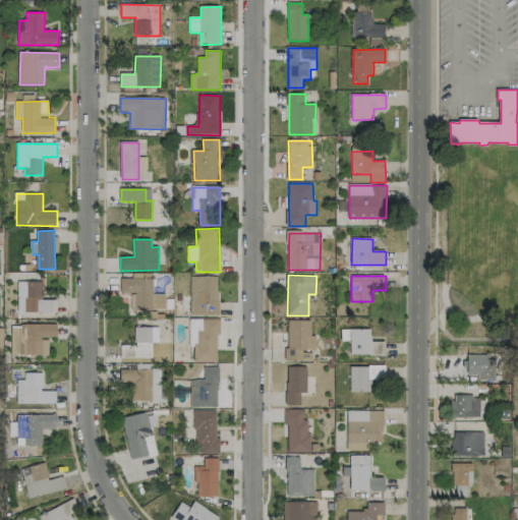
[(192,315),(219,315),(219,277),(192,277),(192,315)]
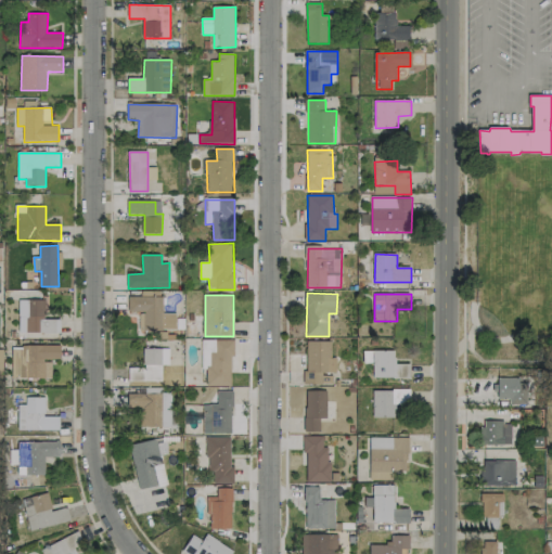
[(165,297),(130,297),(129,313),(144,313),(143,330),(178,331),(178,314),(164,313),(165,297)]
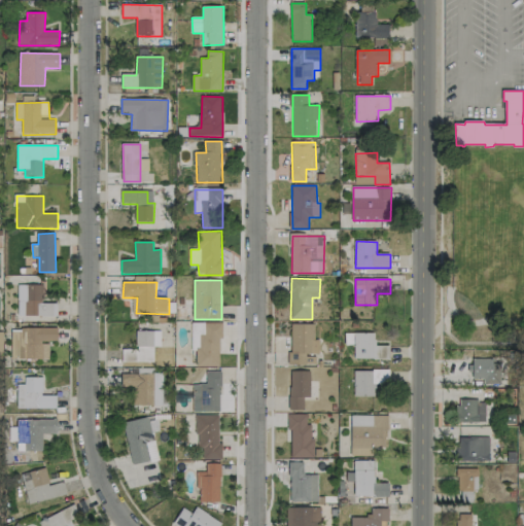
[(44,285),(20,285),(20,316),(58,316),(58,304),(43,304),(44,285)]
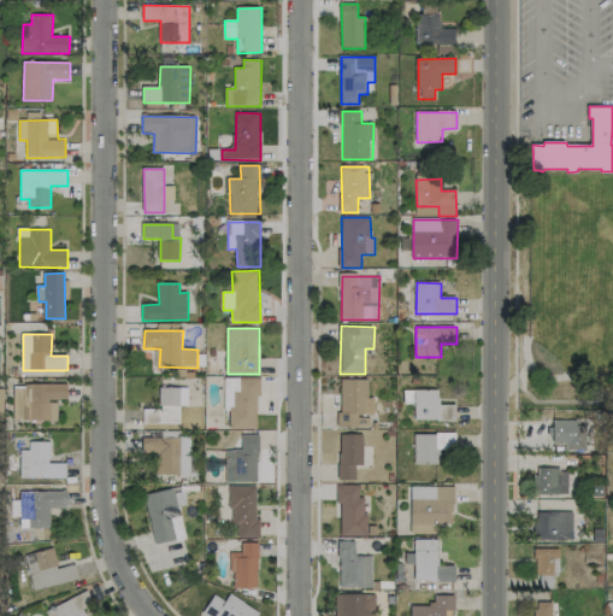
[(259,430),(259,379),(227,379),(227,411),(230,411),(230,430),(259,430)]
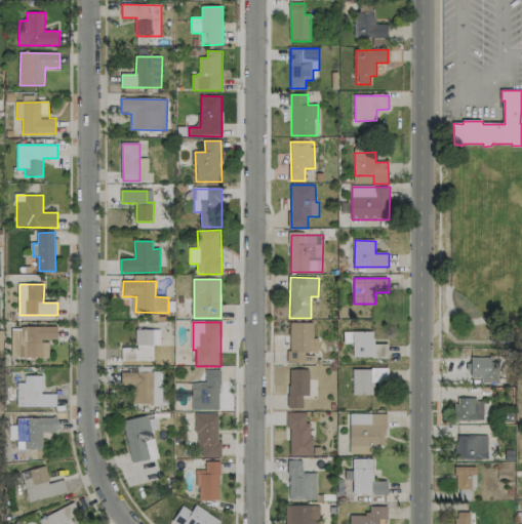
[(315,323),(290,323),(290,364),(316,364),(316,354),(319,354),(320,338),(314,338),(315,323)]
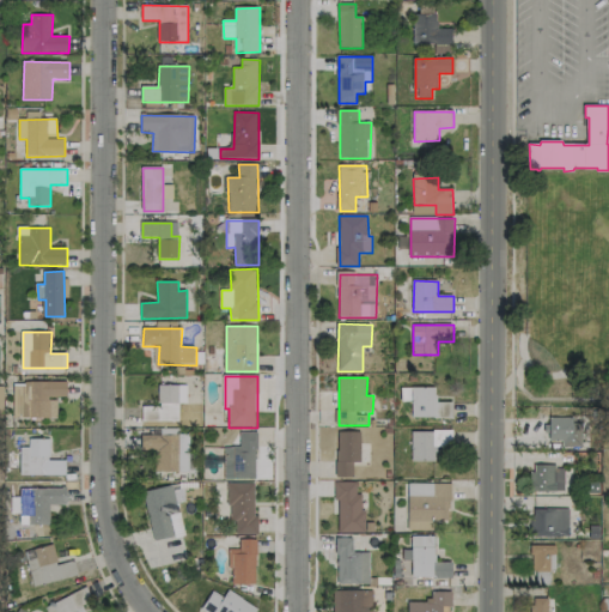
[(68,399),(68,383),(14,382),(14,418),(59,419),(59,398),(68,399)]
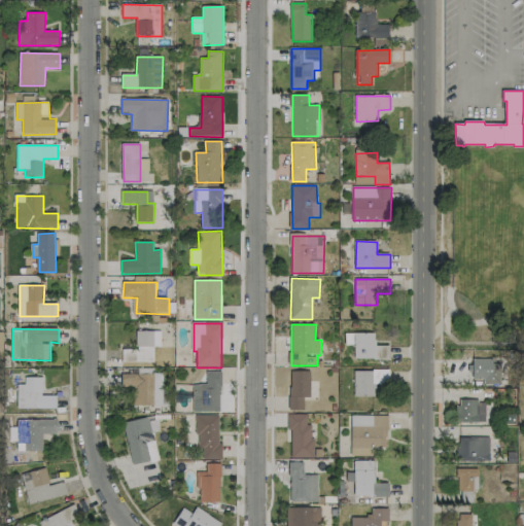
[(162,331),(138,331),(137,350),(124,349),(124,362),(154,362),(155,347),(162,347),(162,331)]
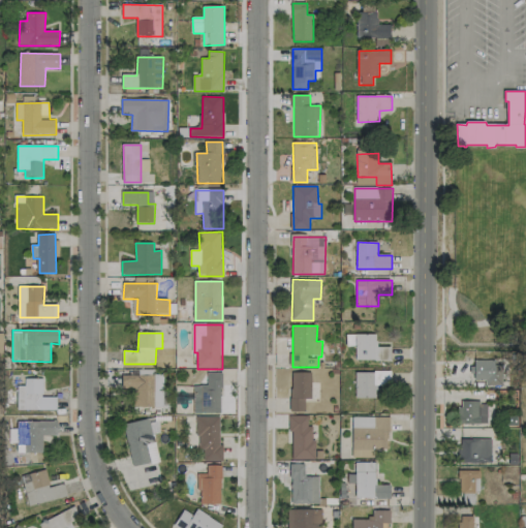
[(392,347),(377,348),(377,335),(347,335),(347,347),(357,346),(357,361),(392,361),(392,347)]
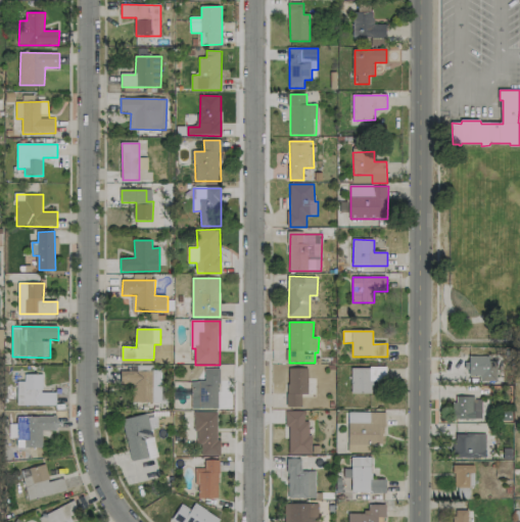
[(499,382),(500,357),(469,356),(469,376),(480,377),(480,381),(499,382)]
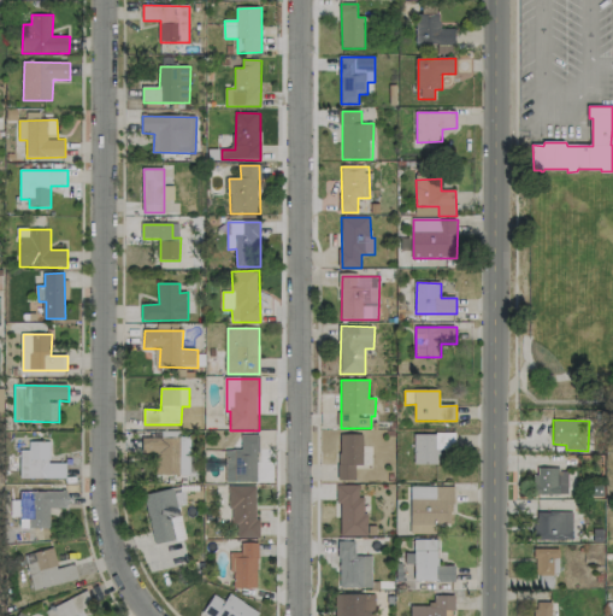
[(416,464),(441,464),(441,450),(457,451),(458,434),(416,434),(416,464)]
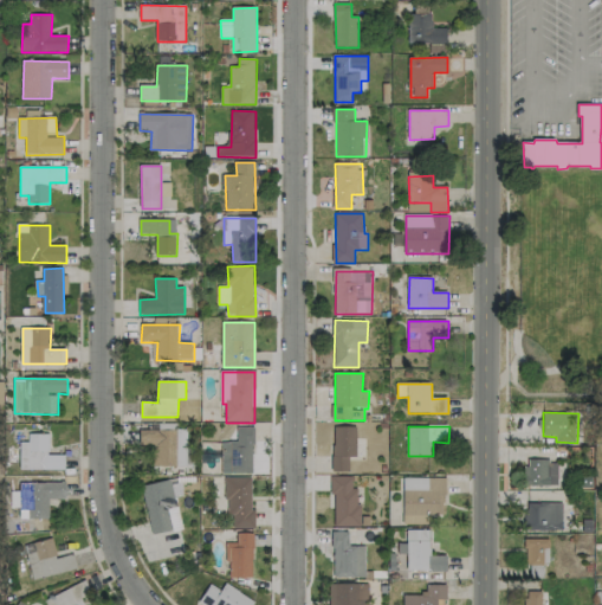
[(357,457),(357,427),(334,427),(335,471),(350,471),(350,457),(357,457)]
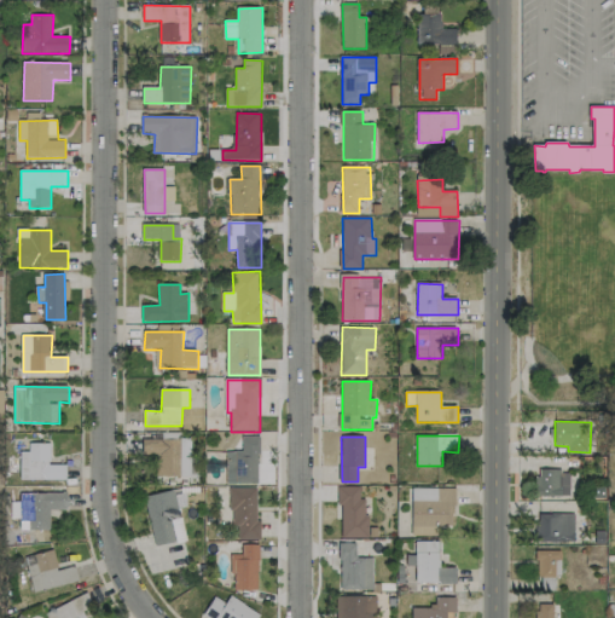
[(261,484),(260,438),(244,438),(244,452),(227,452),(228,484),(261,484)]
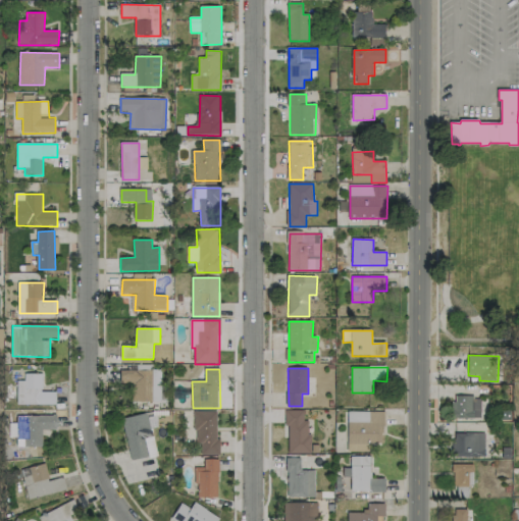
[(121,383),(134,383),(134,402),(162,402),(162,370),(121,371),(121,383)]
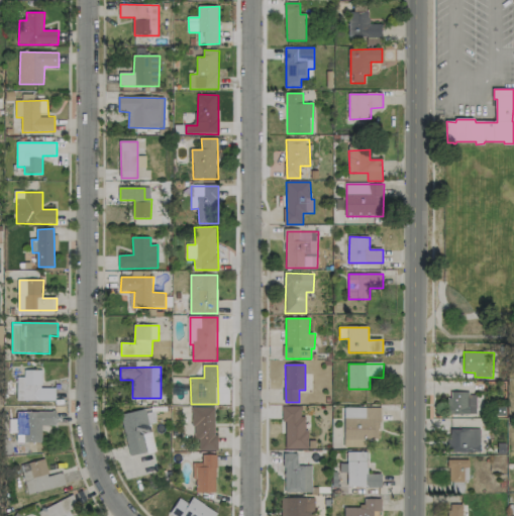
[(57,401),(57,389),(42,388),(42,371),(26,370),(25,378),(18,377),(18,401),(57,401)]
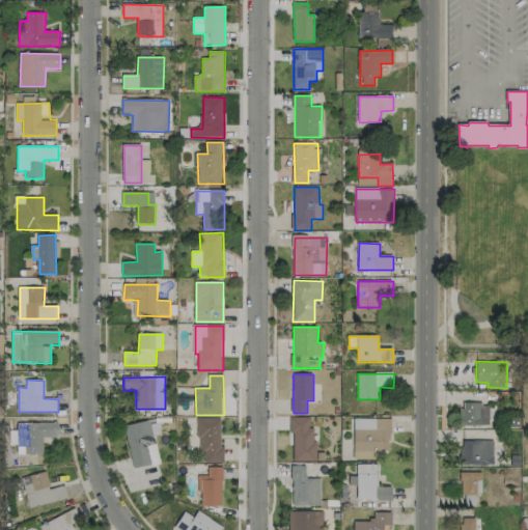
[(462,425),(491,426),(491,403),(463,403),(462,425)]
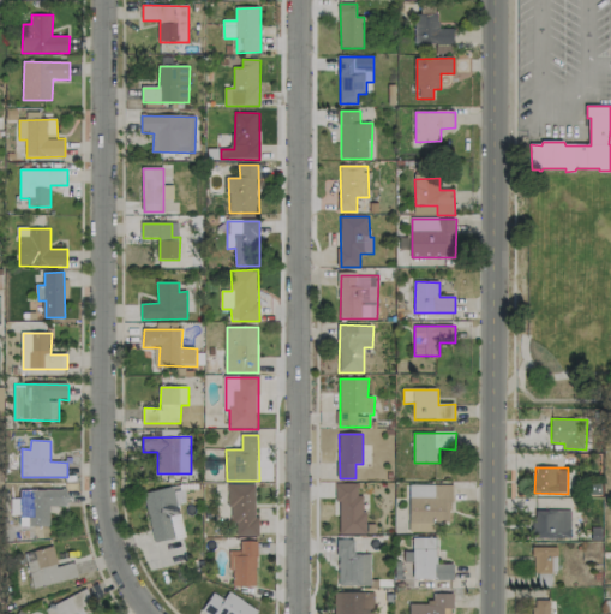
[(340,535),(366,535),(366,496),(359,496),(359,483),(339,483),(340,535)]
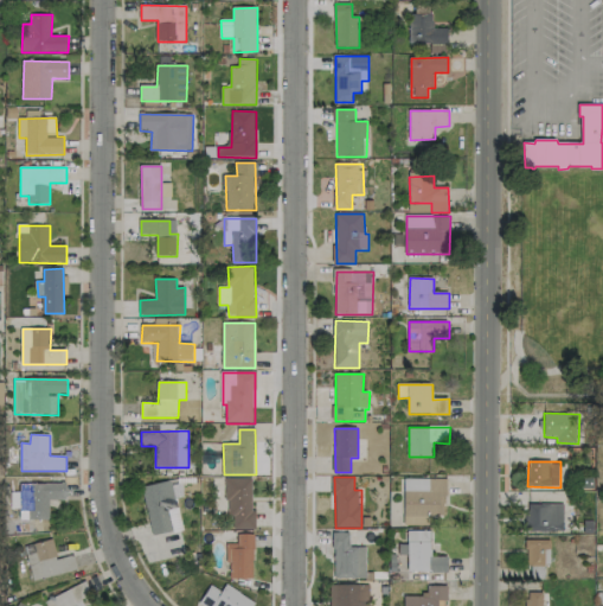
[(235,529),(254,530),(255,479),(228,479),(228,517),(236,517),(235,529)]
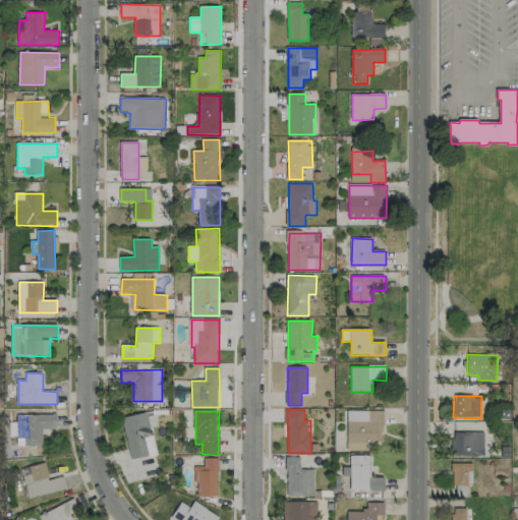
[(368,451),(368,443),(384,443),(385,411),(348,411),(348,451),(368,451)]
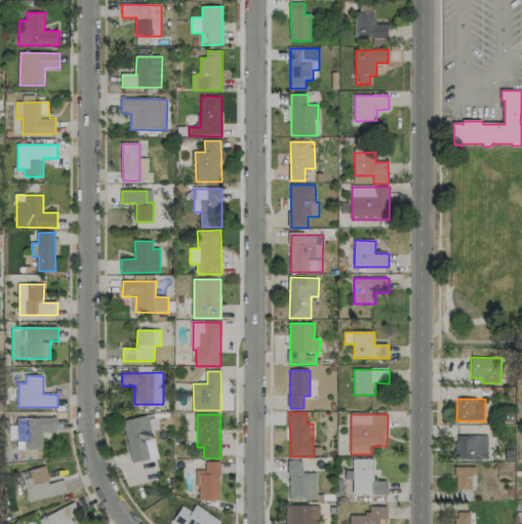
[(132,464),(159,458),(150,415),(123,421),(132,464)]
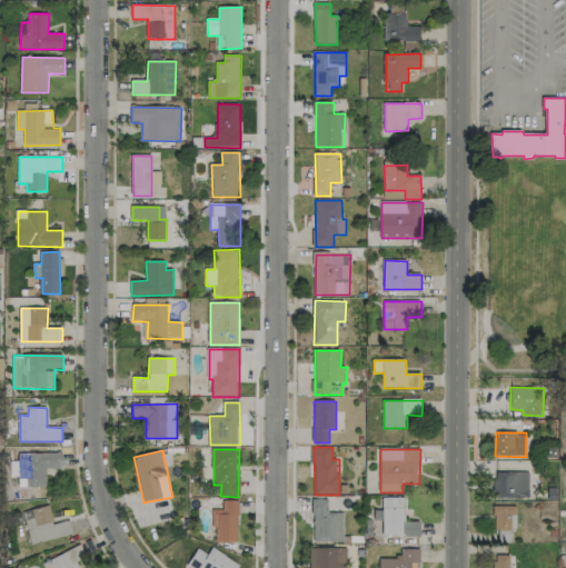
[(19,454),(20,480),(28,480),(28,488),(48,487),(47,469),(63,469),(62,452),(19,454)]
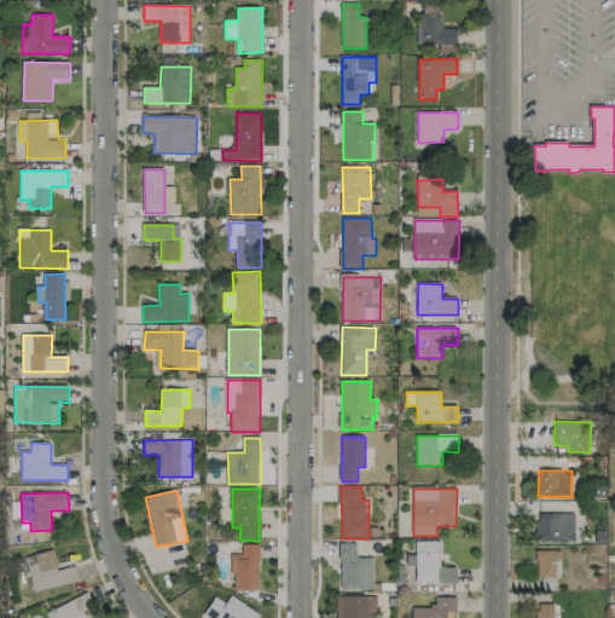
[(538,542),(576,543),(576,515),(538,514),(538,542)]
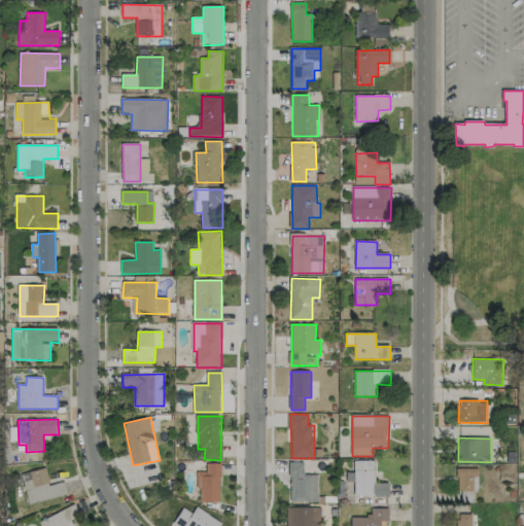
[(389,497),(390,484),(375,484),(375,461),(355,461),(355,474),(348,472),(348,482),(355,482),(355,496),(389,497)]
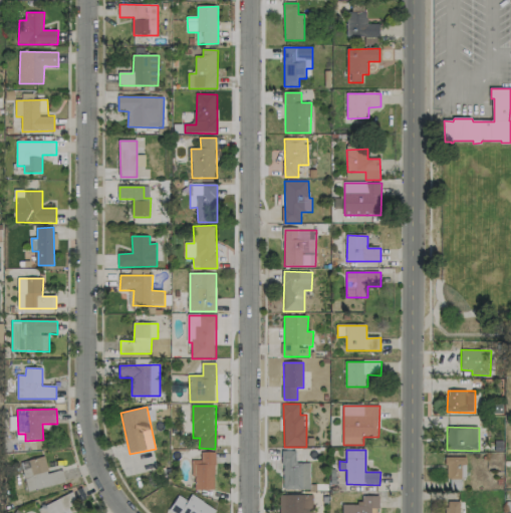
[(311,490),(311,464),(296,463),(297,452),(284,451),(284,490),(311,490)]
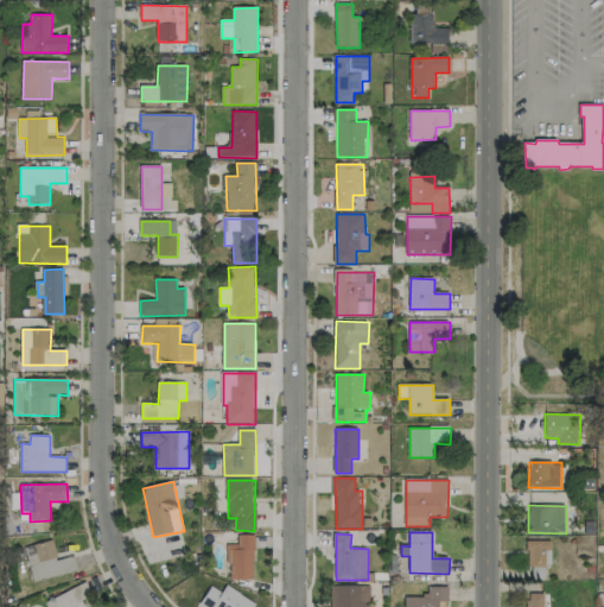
[(230,580),(255,580),(255,535),(240,536),(240,544),(229,545),(230,580)]
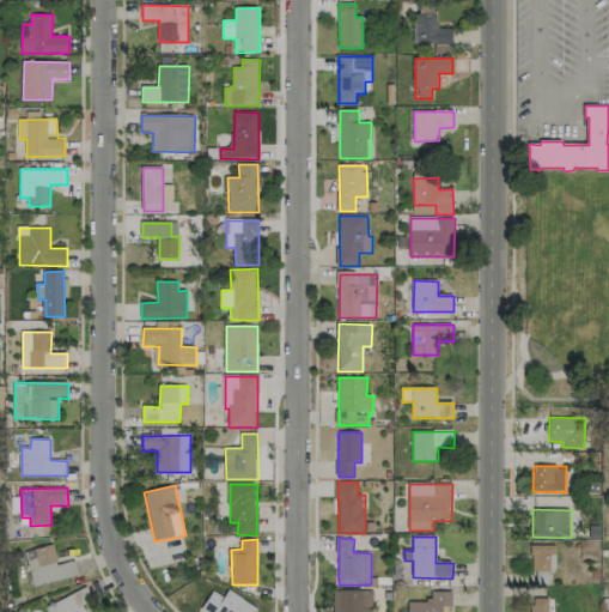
[(35,587),(80,575),(75,561),(60,565),(54,545),(25,552),(35,587)]
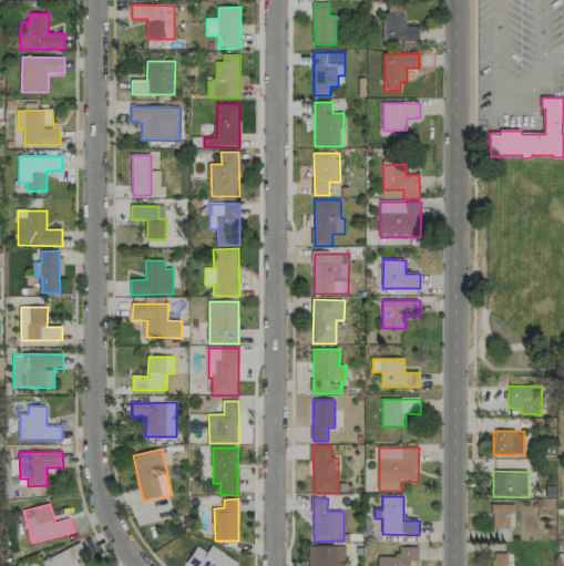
[(516,505),(494,504),(493,528),(515,530),(516,505)]
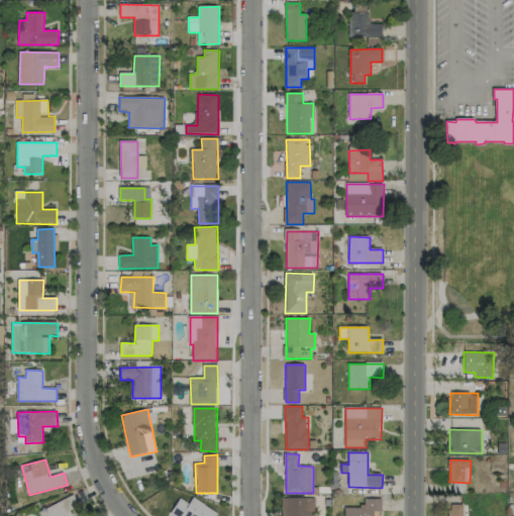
[(73,515),(81,512),(74,496),(39,511),(41,515),(73,515)]
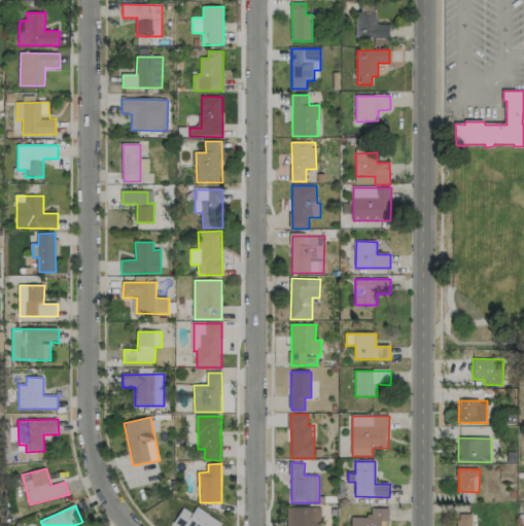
[(221,525),(223,523),(197,507),(194,514),(183,507),(175,523),(178,525),(221,525)]
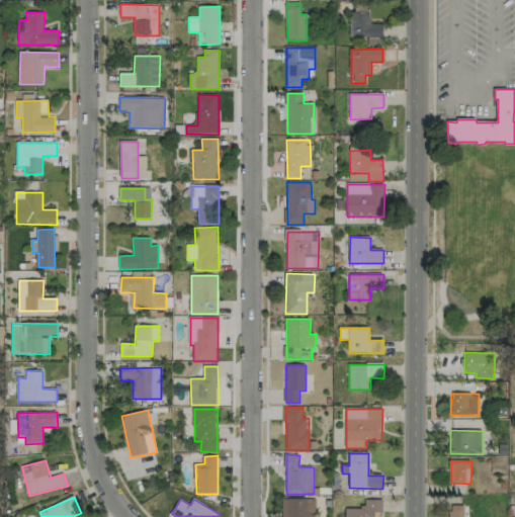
[(282,500),(282,516),(316,516),(316,499),(282,500)]
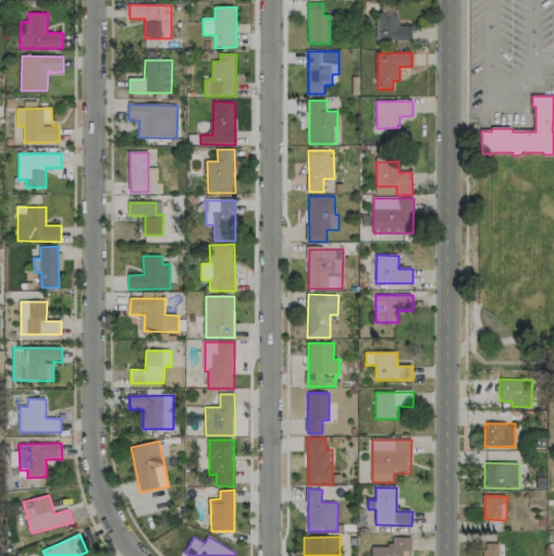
[(403,555),(404,551),(411,551),(411,539),(392,538),(392,548),(372,547),(372,555),(403,555)]
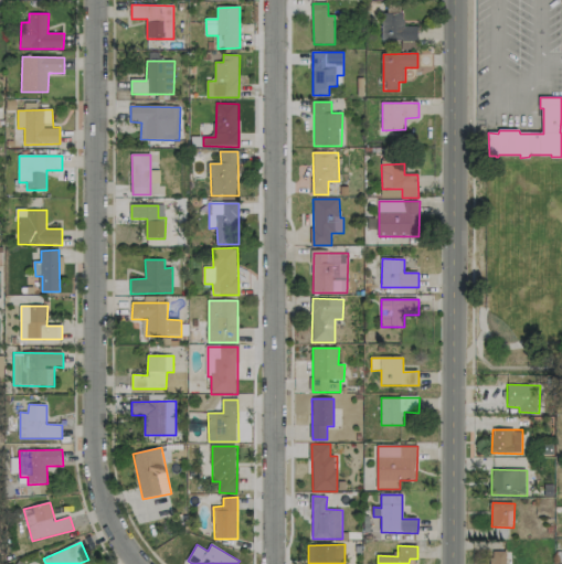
[(507,563),(507,552),(492,552),(491,563),(507,563)]
